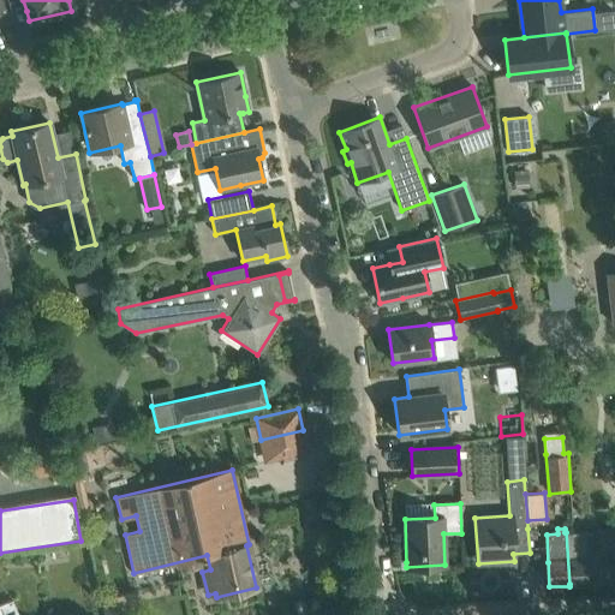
[(595,531),(566,532),(569,584),(611,583),(610,557),(614,556),(614,529),(595,530),(595,531)]
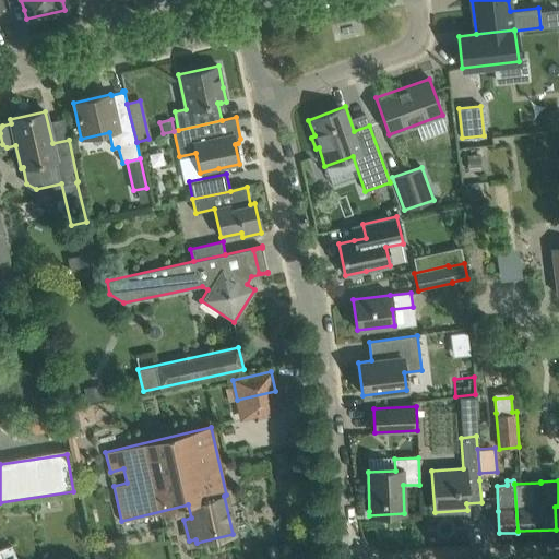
[(324,523),(316,524),(318,537),(325,536),(324,523)]
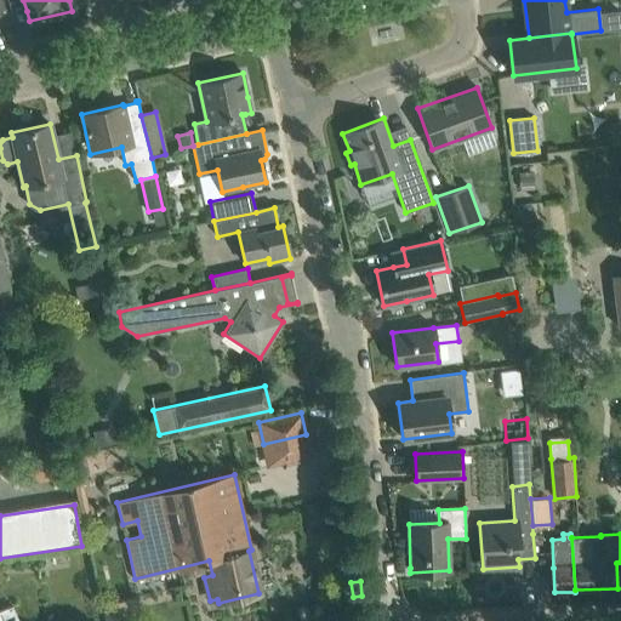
[(18,620),(12,607),(0,610),(0,620),(18,620)]
